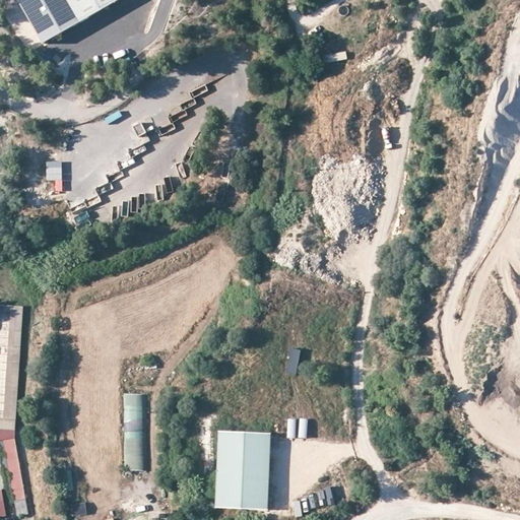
[(45,0),(12,0),(24,21),(49,8),(45,0)]
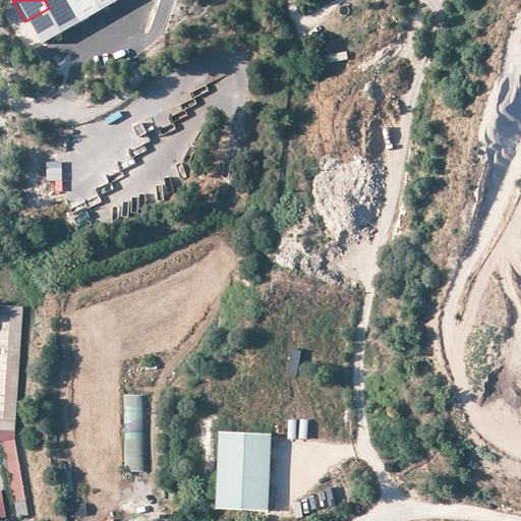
[(67,0),(82,25),(125,0),(67,0)]
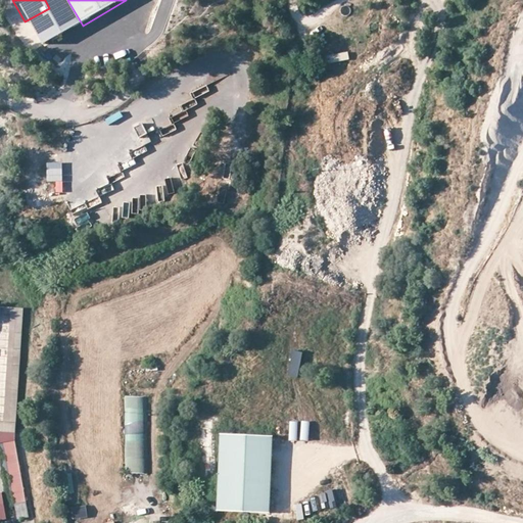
[(327,56),(328,64),(349,60),(348,52),(327,56)]
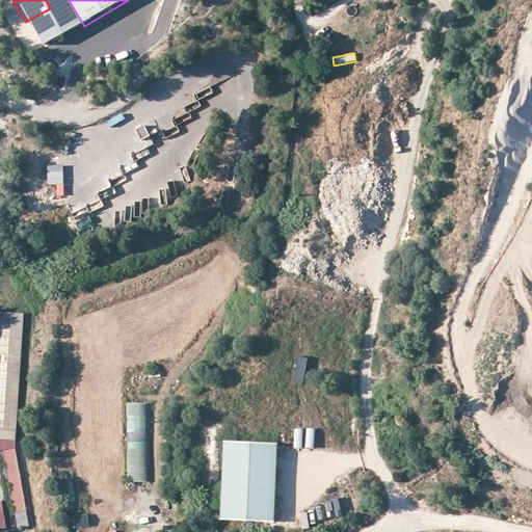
[(121,121),(135,115),(133,109),(118,113),(121,121)]
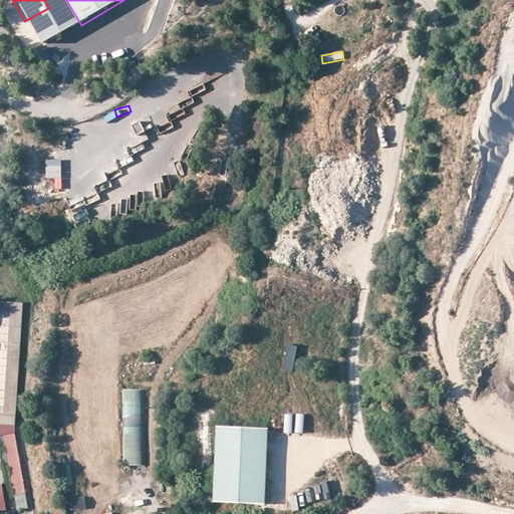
[(159,132),(171,125),(163,109),(151,116),(159,132)]
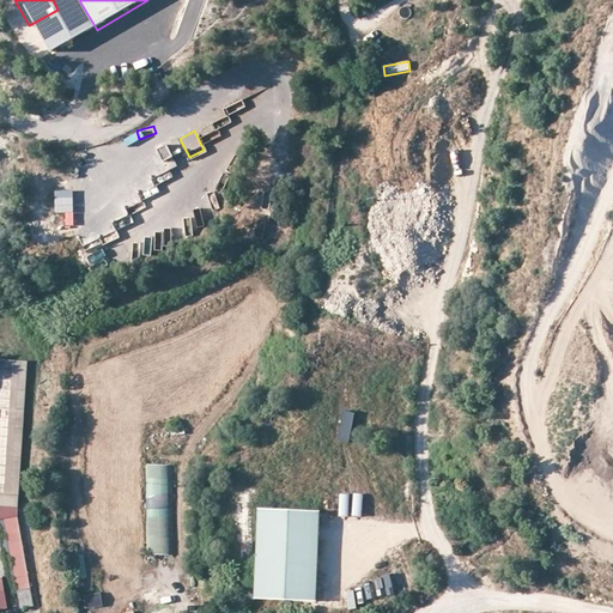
[(173,157),(167,145),(157,150),(163,162),(173,157)]
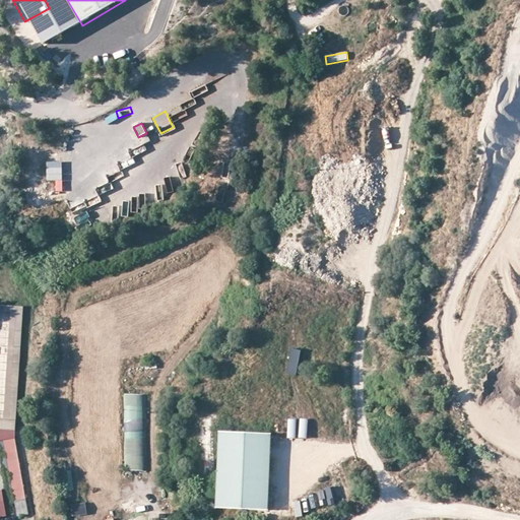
[(187,169),(192,155),(185,153),(181,167),(187,169)]
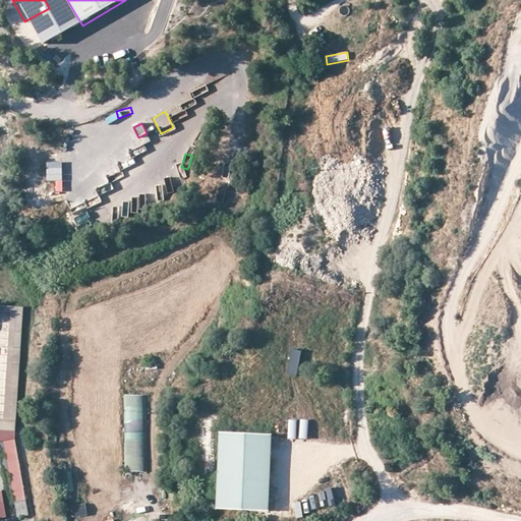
[(63,168),(63,160),(48,160),(47,168),(63,168)]
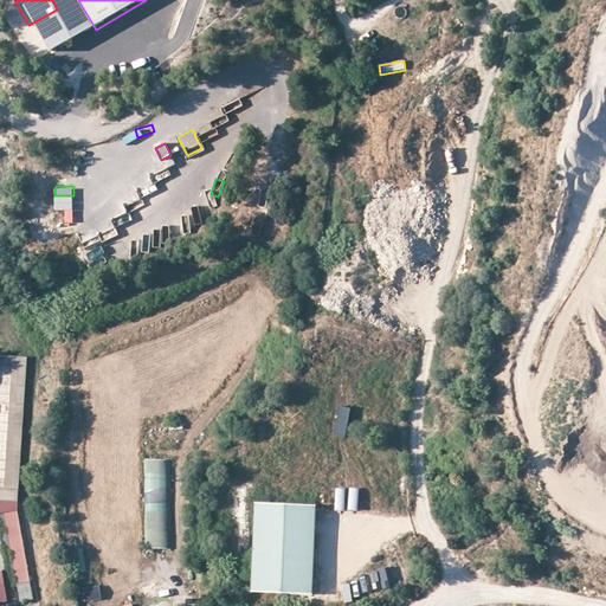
[(258,191),(257,207),(265,208),(266,192),(258,191)]
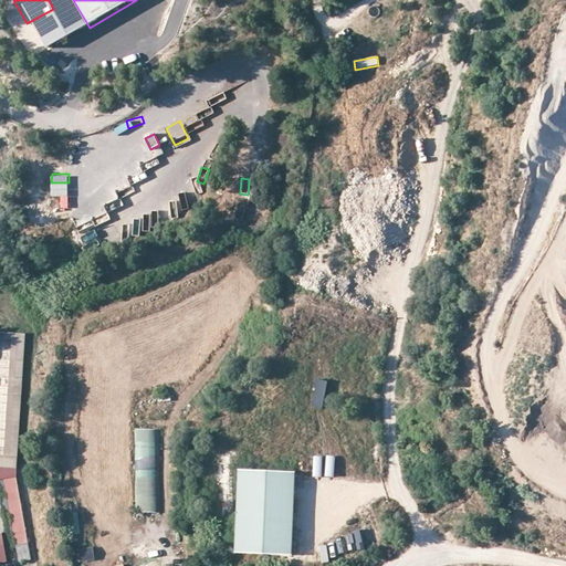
[(70,210),(69,184),(51,185),(52,199),(61,198),(62,210),(70,210)]
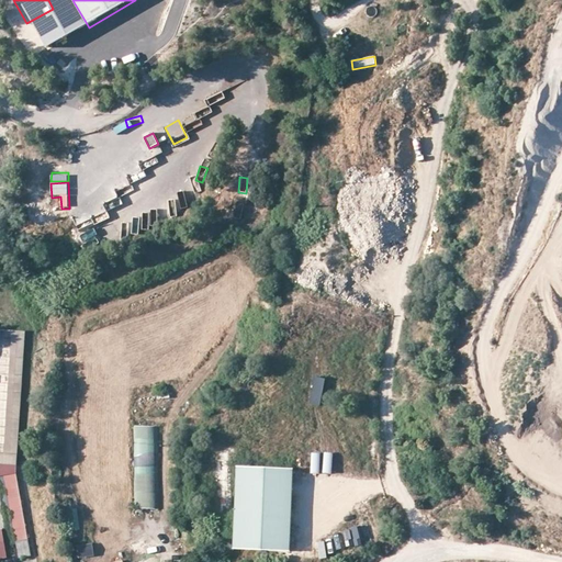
[(184,202),(182,189),(175,190),(177,203),(184,202)]
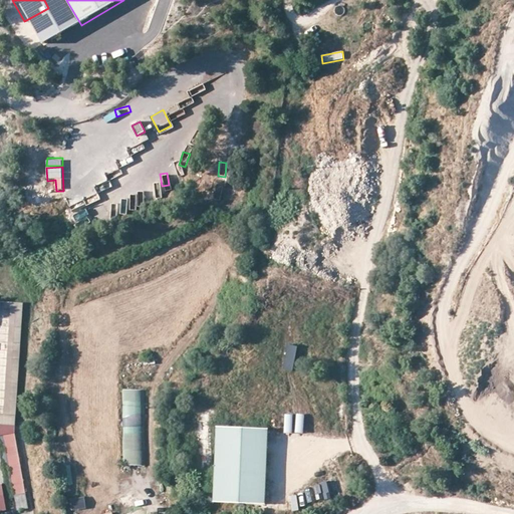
[(122,210),(120,198),(113,199),(115,211),(122,210)]
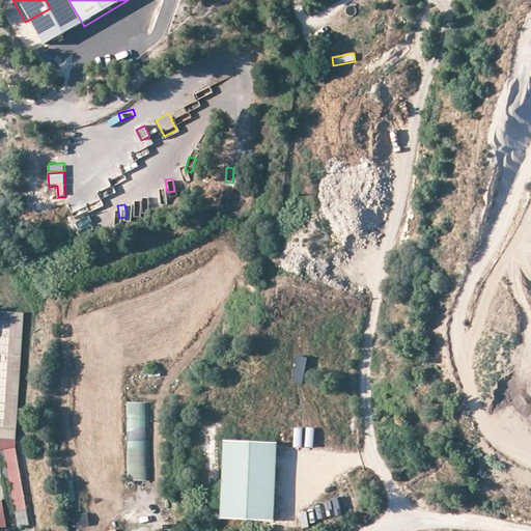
[(90,215),(78,224),(82,231),(95,221),(90,215)]
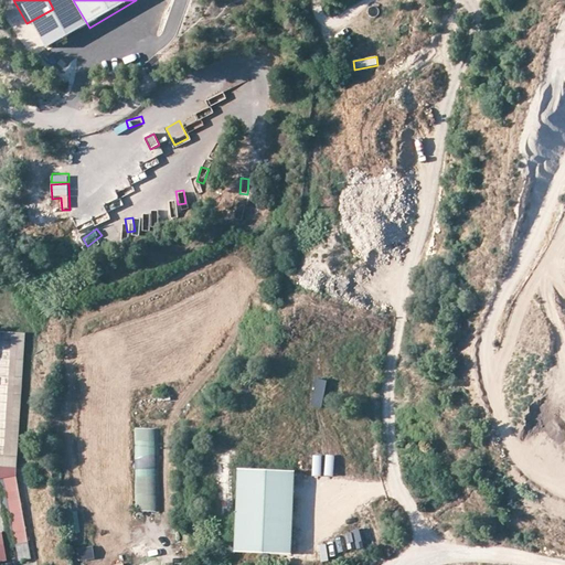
[(0,464),(18,465),(24,331),(18,331),(11,455),(0,452),(0,464)]
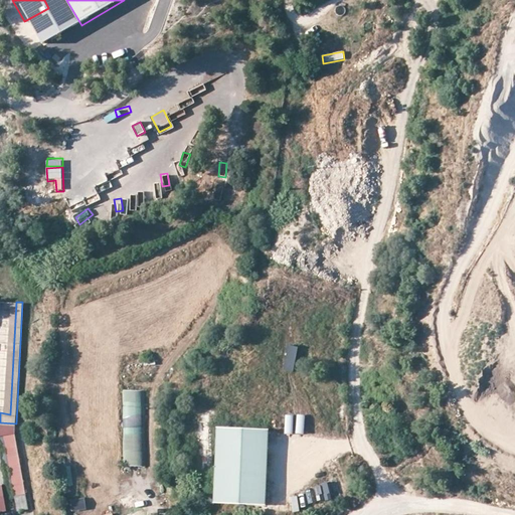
[(146,391),(123,391),(123,467),(146,467),(146,391)]
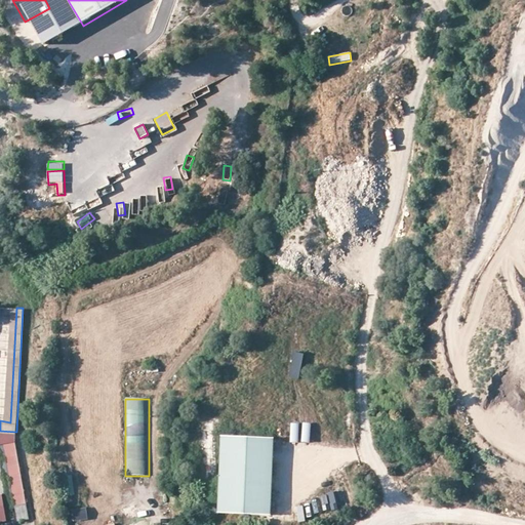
[(277,443),(225,440),(220,516),(273,519),(277,443)]
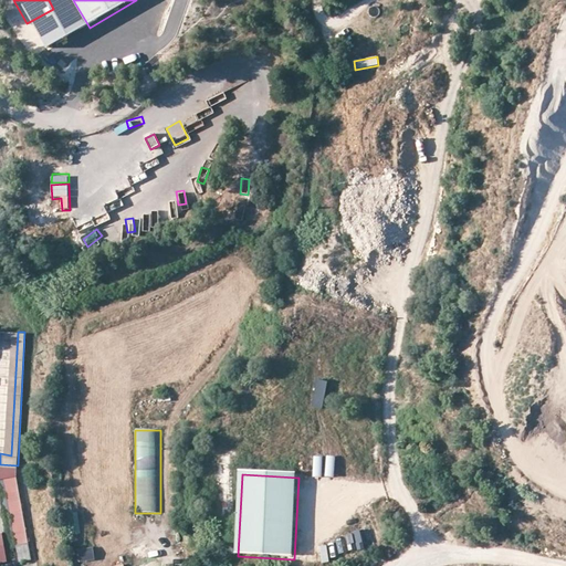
[(4,479),(19,563),(31,561),(16,477),(4,479)]
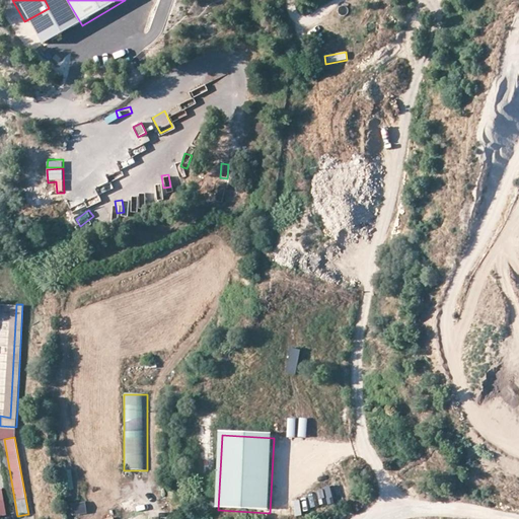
[(0,518),(11,518),(8,502),(4,503),(0,504),(0,518)]
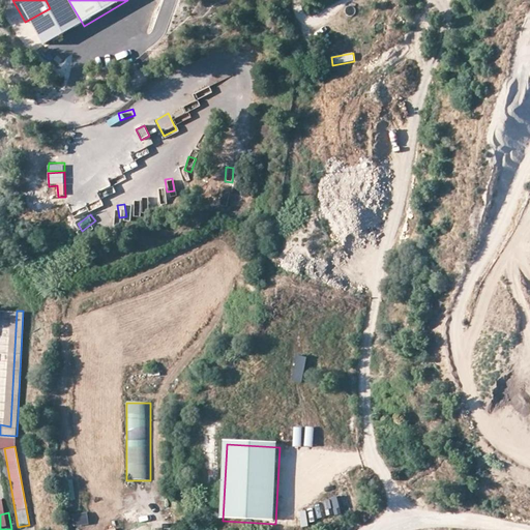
[(87,512),(74,514),(76,526),(88,524),(87,512)]
